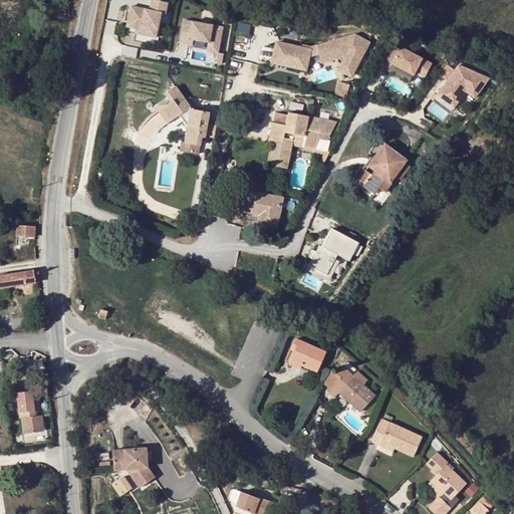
[(131,6),(127,23),(141,25),(139,34),(156,37),(161,12),(166,13),(168,3),(155,0),(151,0),(150,10),(131,6)]
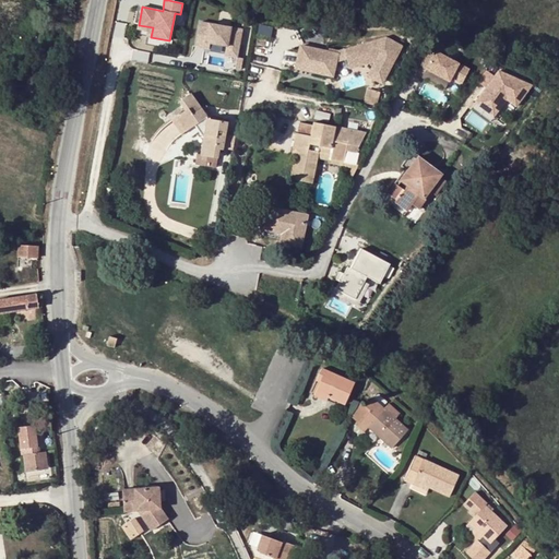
[(195,47),(205,48),(205,43),(210,44),(227,47),(238,48),(241,30),(200,22),(195,47)]
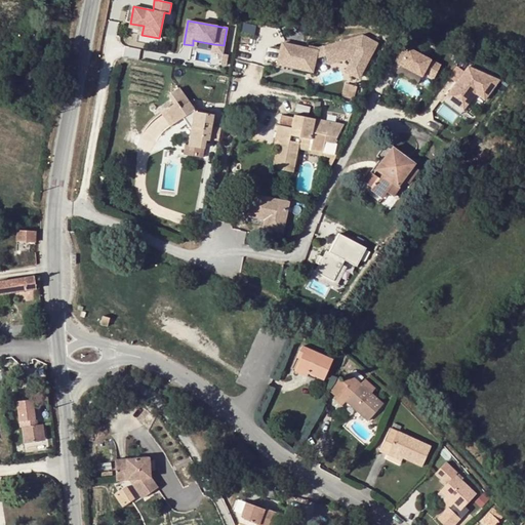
[(144,26),(130,24),(129,28),(138,30),(138,34),(142,35),(144,26)]
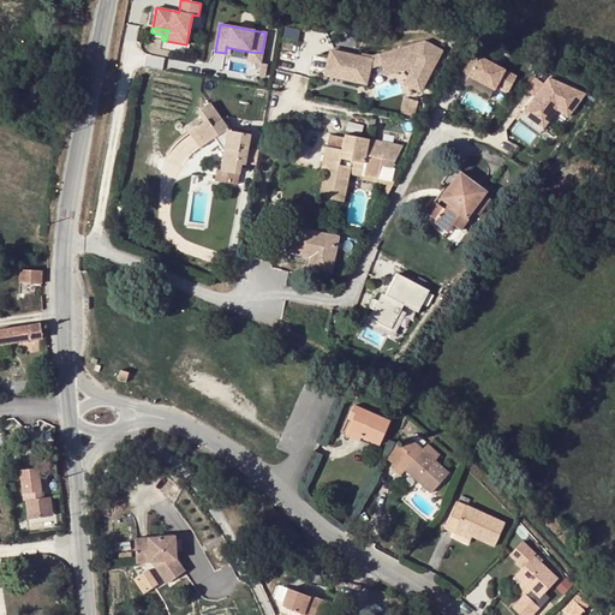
[(422,41),(378,53),(381,65),(384,76),(410,70),(402,84),(423,94),(442,49),(422,41)]
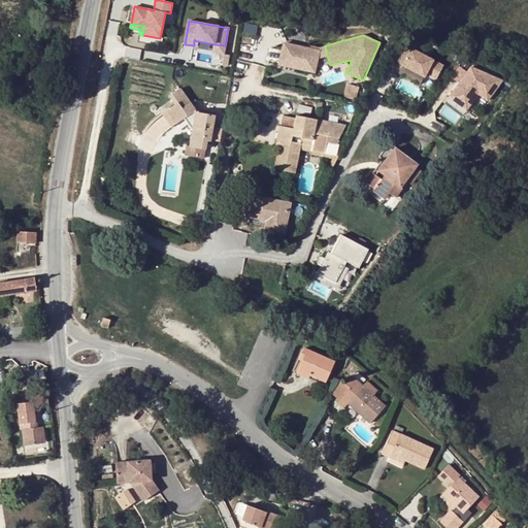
[(310,47),(283,41),(278,62),(316,70),(318,59),(320,50),(310,47)]
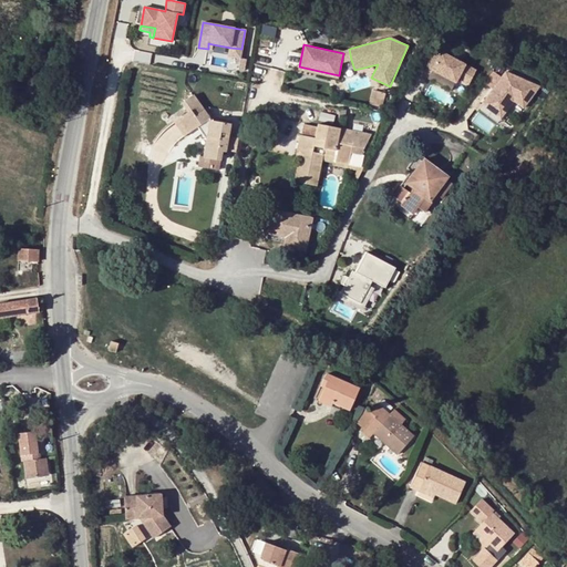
[(230,48),(228,57),(240,59),(240,58),(241,49),(230,48)]
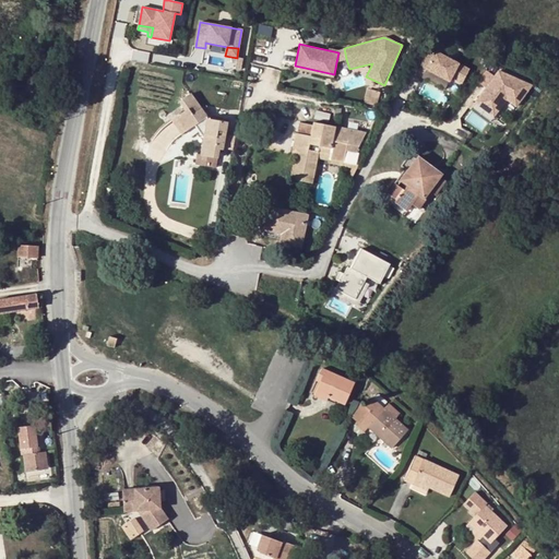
[(329,48),(329,50),(339,52),(336,62),(346,59),(344,48),(339,49),(329,48)]
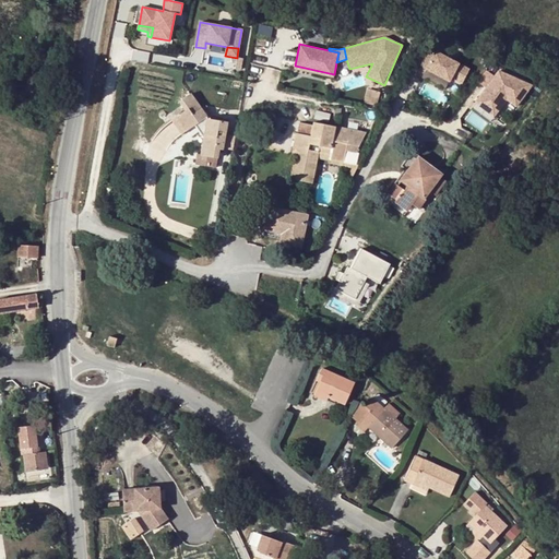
[(425,51),(417,64),(426,69),(433,56),(425,51)]
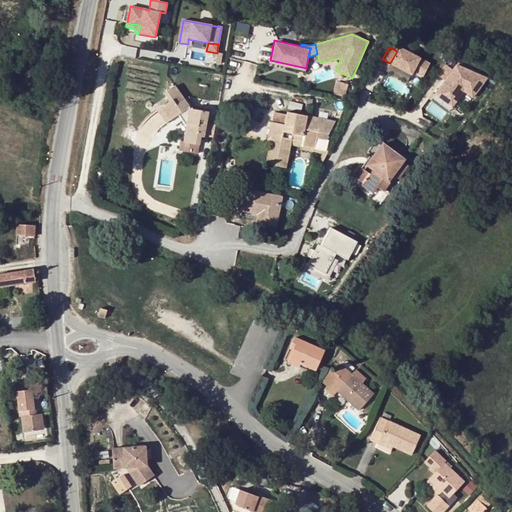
[(430,63),(399,47),(397,51),(390,63),(412,75),(413,71),(423,76),(430,63)]
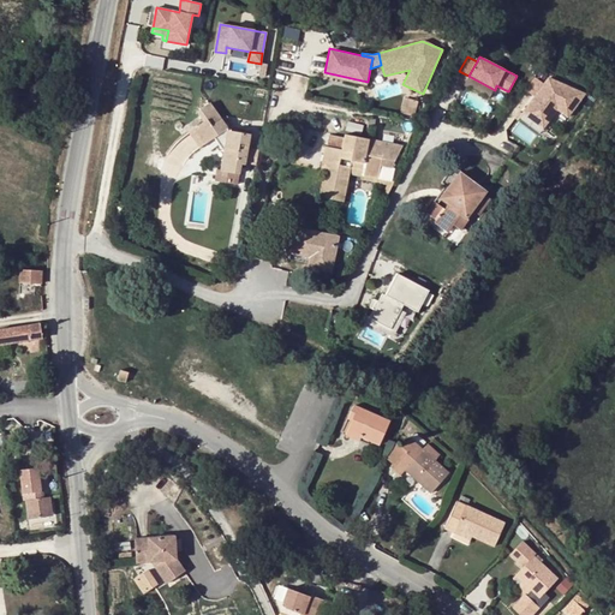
[(527,85),(538,94),(548,82),(537,73),(527,85)]
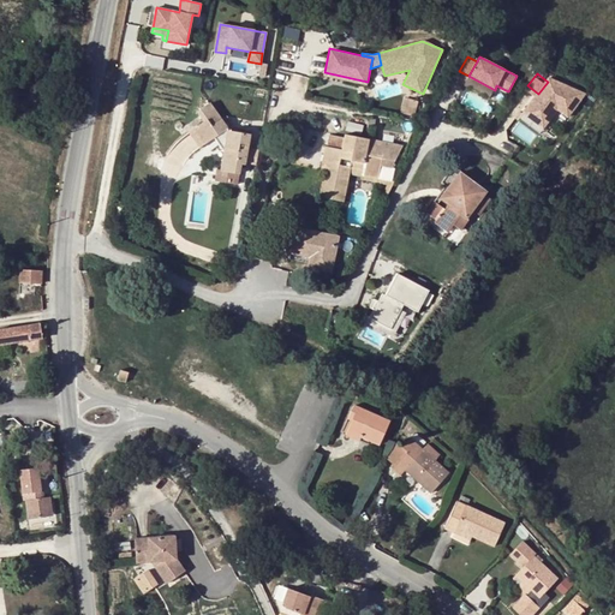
[(538,94),(526,108),(547,123),(559,109),(568,118),(586,95),(550,78),(548,82),(538,94)]
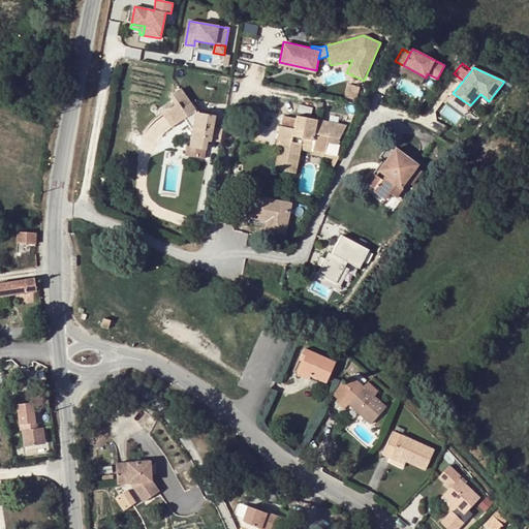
[(346,96),(359,99),(362,86),(350,83),(346,96)]
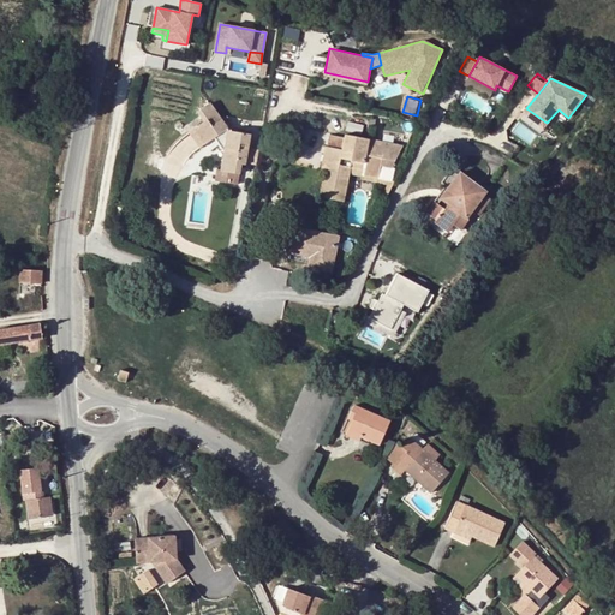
[(213,125),(221,119),(209,103),(197,112),(204,121),(208,119),(213,125)]
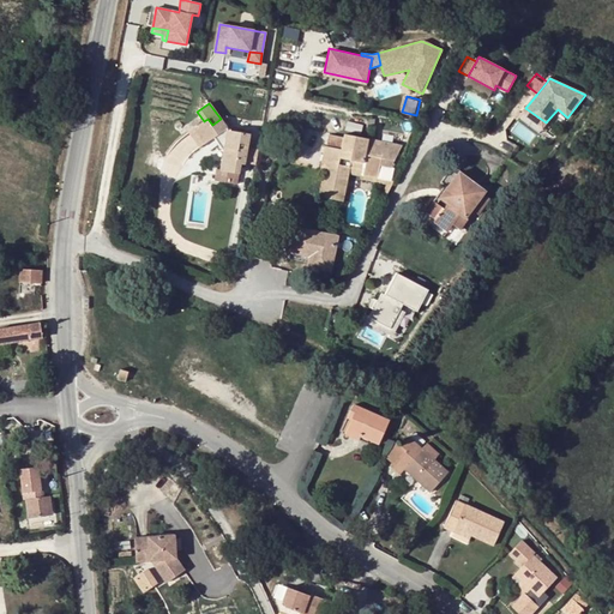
[(204,121),(194,128),(204,143),(216,136),(224,148),(222,160),(226,161),(224,170),(233,172),(239,173),(241,163),(245,164),(250,133),(228,128),(221,119),(212,125),(208,119),(204,121)]
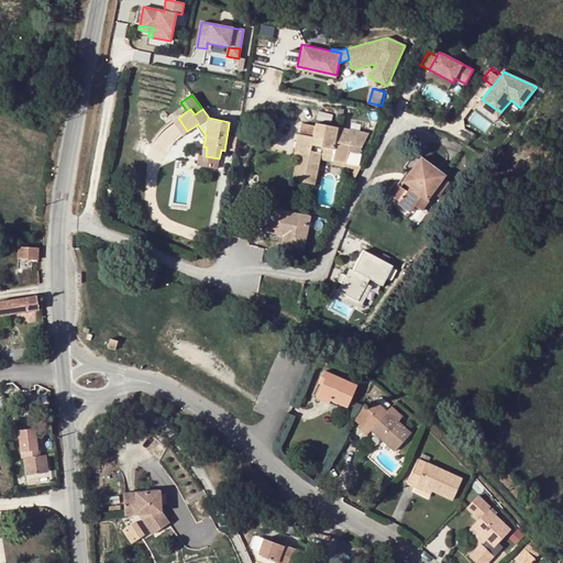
[(187,131),(178,118),(173,120),(183,134),(187,131)]
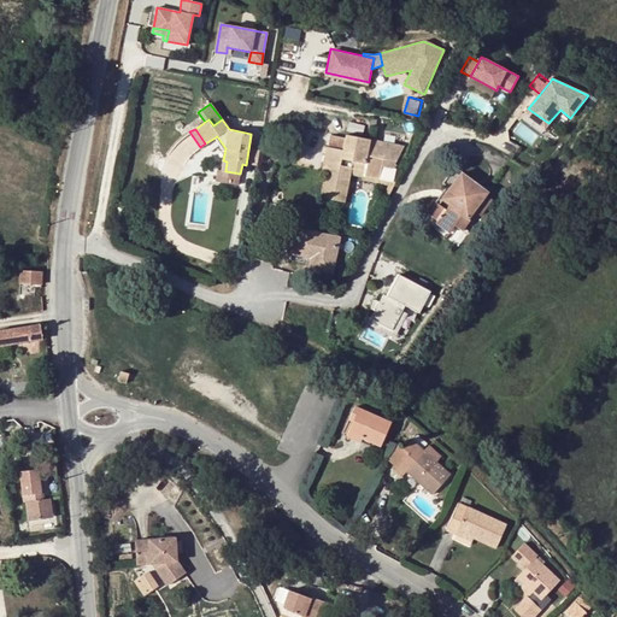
[(327,146),(324,156),(338,158),(336,164),(328,163),(324,174),(321,194),(333,197),(333,199),(345,203),(351,174),(352,166),(364,170),(363,176),(380,178),(383,158),(366,154),(370,139),(347,135),(344,150),(327,146)]
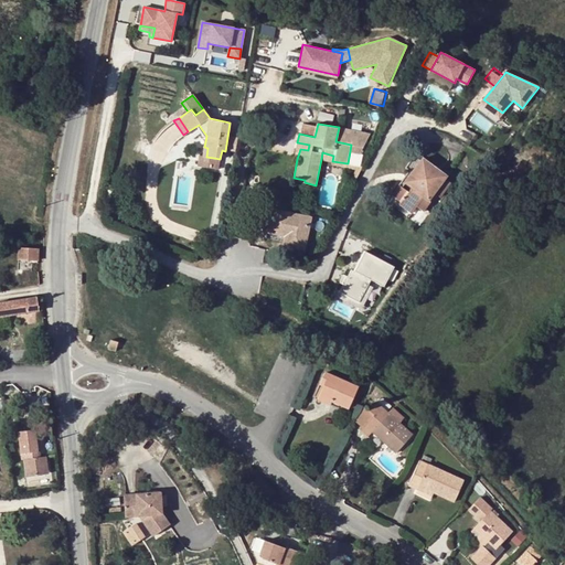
[(462,126),(455,138),(469,147),(477,134),(462,126)]
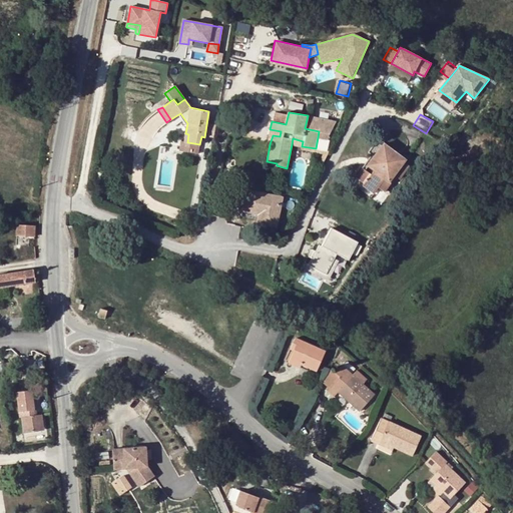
[(281,131),(270,129),(267,144),(270,144),(273,135),(280,136),(281,131)]
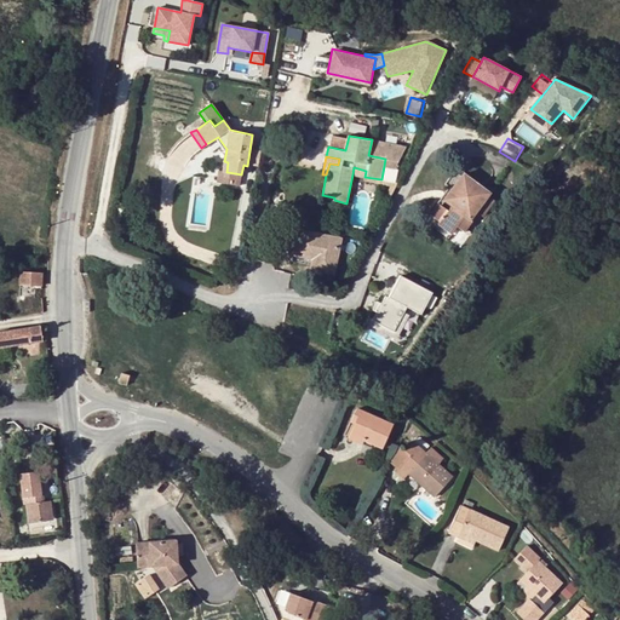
[(228,162),(224,161),(223,171),(218,171),(216,182),(228,184),(230,173),(227,172),(228,162)]
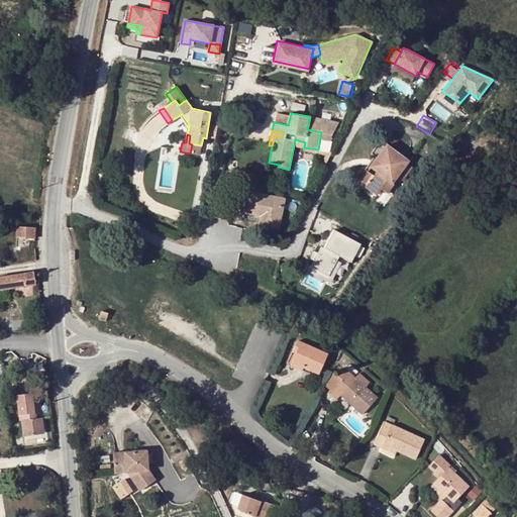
[(372,166),(386,146),(380,141),(372,152),(376,156),(366,169),(368,171),(372,166)]
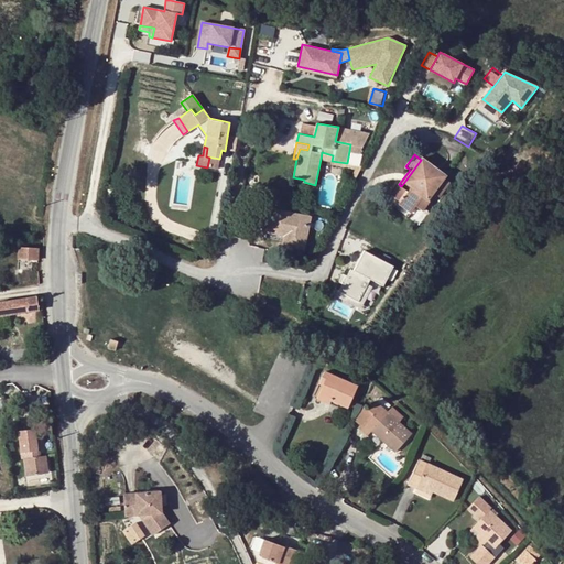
[(423,158),(421,160),(405,181),(412,186),(408,191),(401,186),(399,184),(391,193),(401,201),(399,203),(411,212),(416,205),(422,209),(431,199),(427,198),(431,194),(444,177),(446,175),(423,158)]
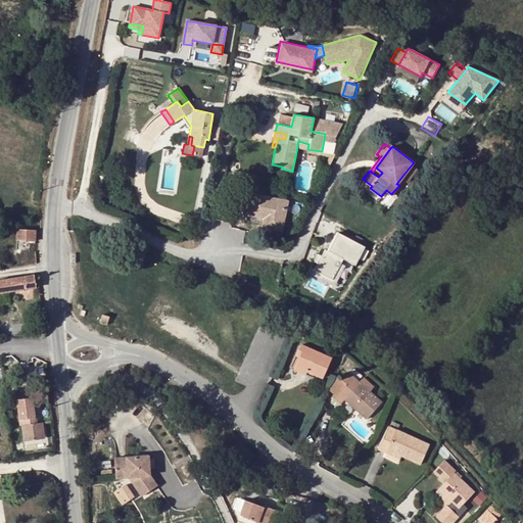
[(335,154),(322,151),(307,149),(307,152),(330,156),(324,168),(328,169),(335,154)]
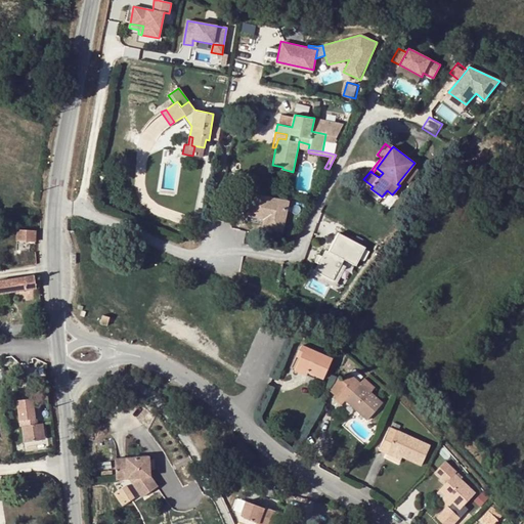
[(412,165),(400,180),(408,187),(422,172),(412,165)]
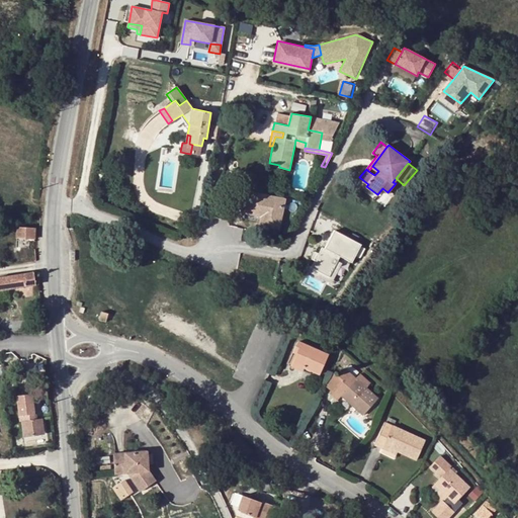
[(284,199),(250,192),(246,212),(262,217),(261,220),(268,221),(267,227),(278,229),(284,199)]
